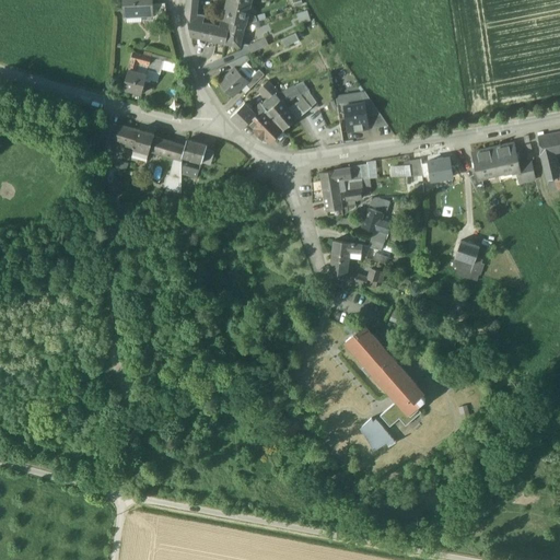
[(123,0),(124,16),(153,15),(154,15),(153,4),(153,0),(123,0)]
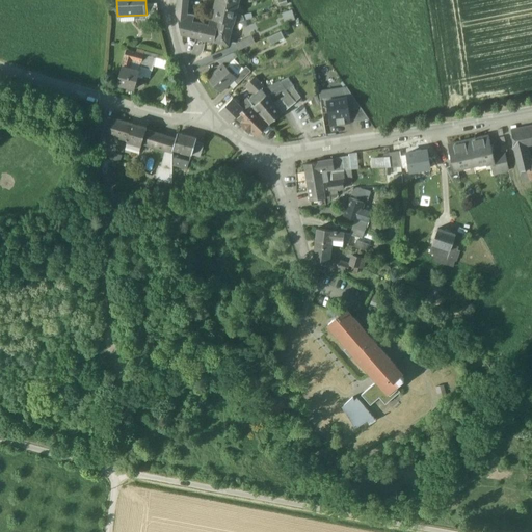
[(178,0),(178,11),(189,14),(190,0),(178,0)]
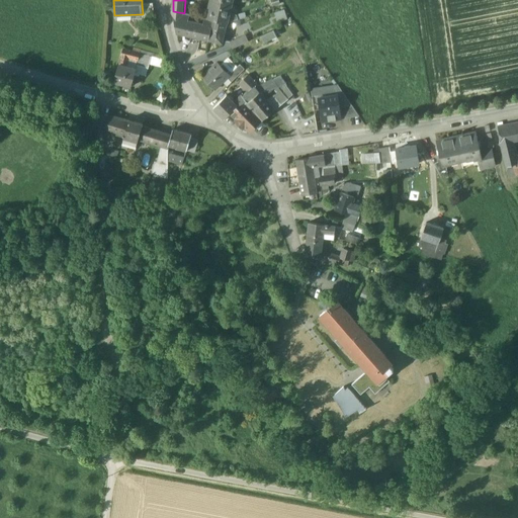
[(211,0),(185,0),(184,13),(189,14),(188,21),(203,24),(204,18),(196,16),(196,13),(208,14),(211,0)]
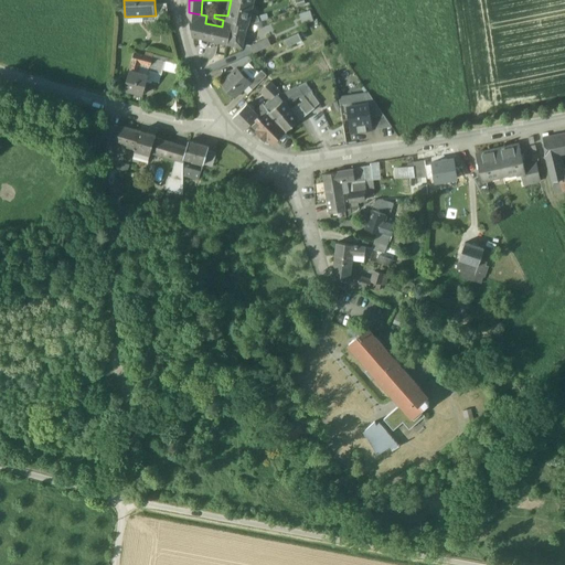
[(231,0),(227,16),(226,20),(233,22),(247,25),(253,0),(231,0)]
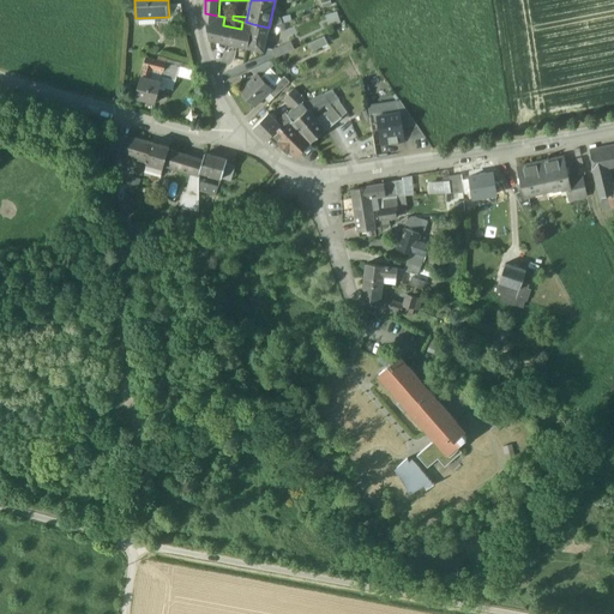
[(181,4),(168,5),(169,17),(168,17),(169,22),(184,22),(181,4)]
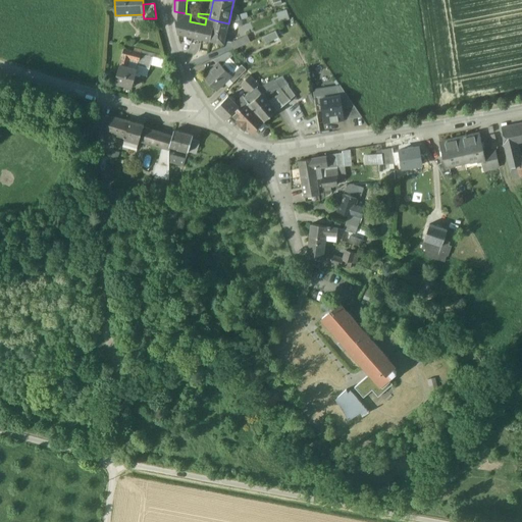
[(286,9),(276,12),(280,21),(290,18),(286,9)]
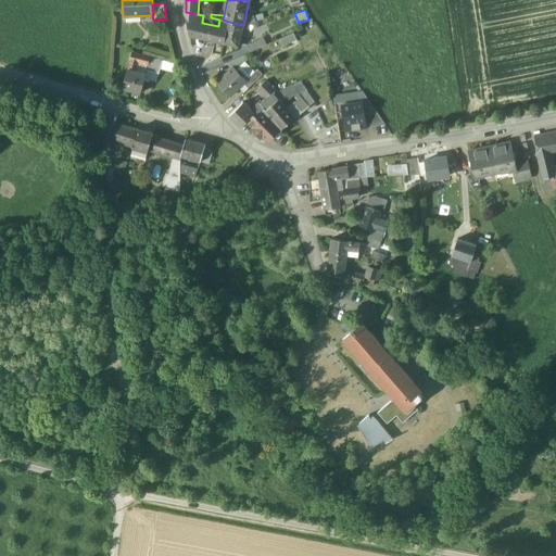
[(223,20),(219,20),(218,26),(202,23),(203,15),(198,14),(186,12),(189,36),(198,38),(197,43),(211,47),(212,41),(224,43),(229,22),(223,20)]
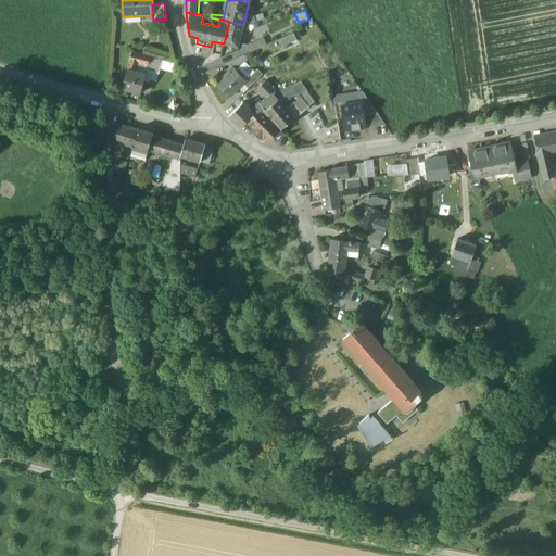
[(243,25),(229,22),(224,43),(239,47),(243,25)]
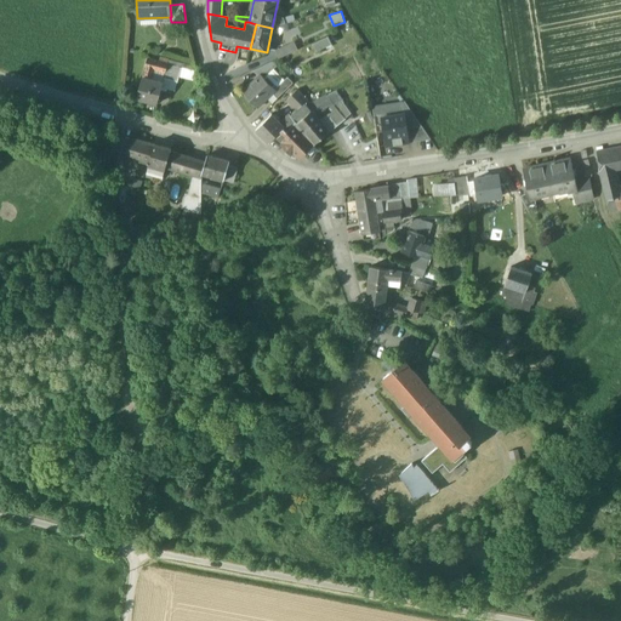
[(328,36),(313,44),(317,51),(331,44),(328,36)]
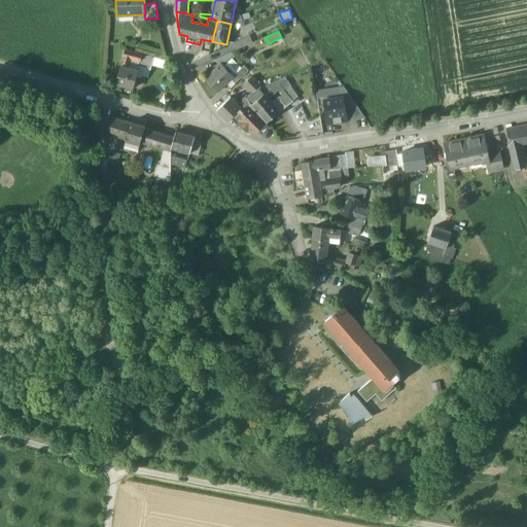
[(249,35),(234,43),(237,49),(252,42),(249,35)]
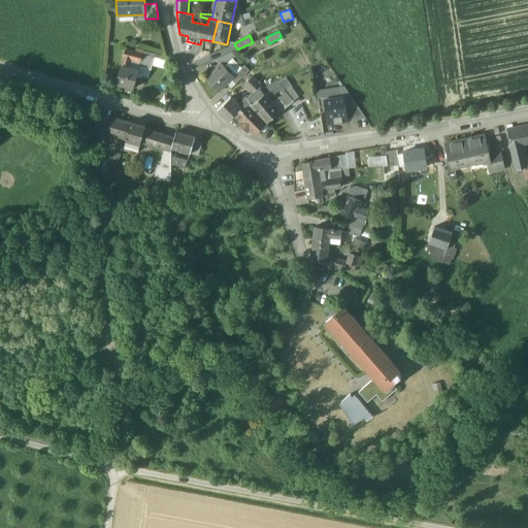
[(258,46),(267,42),(265,37),(256,41),(258,46)]
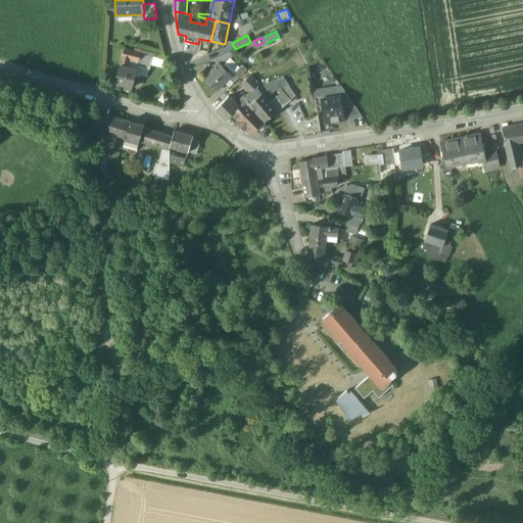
[(141,54),(125,50),(124,54),(130,56),(130,58),(137,60),(139,61),(141,54)]
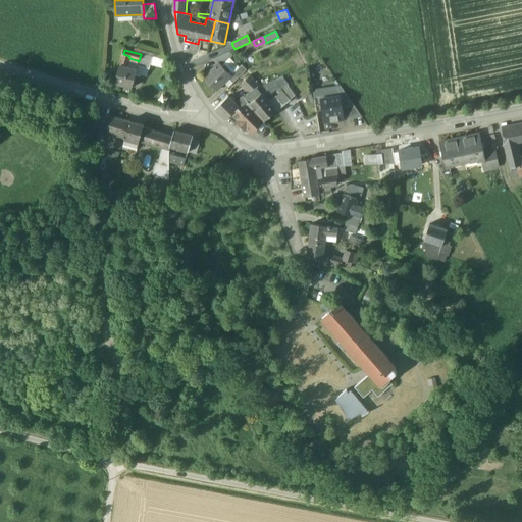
[(129,56),(123,54),(120,65),(126,67),(129,58),(129,56)]
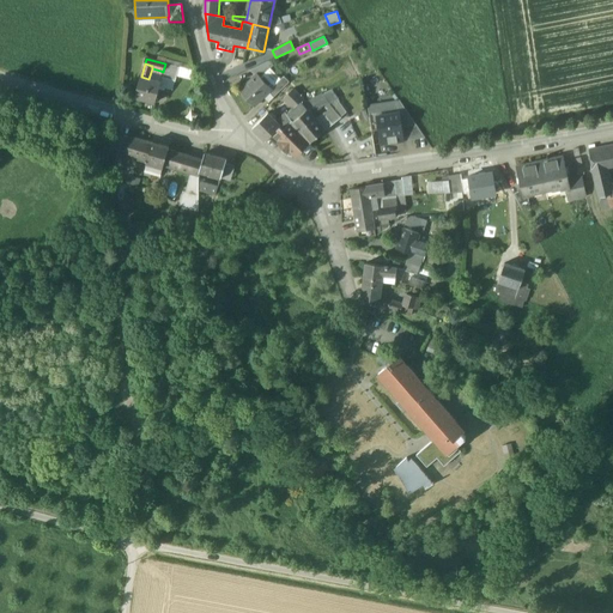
[(178,67),(165,64),(163,72),(163,74),(162,74),(161,77),(175,82),(176,76),(178,67)]
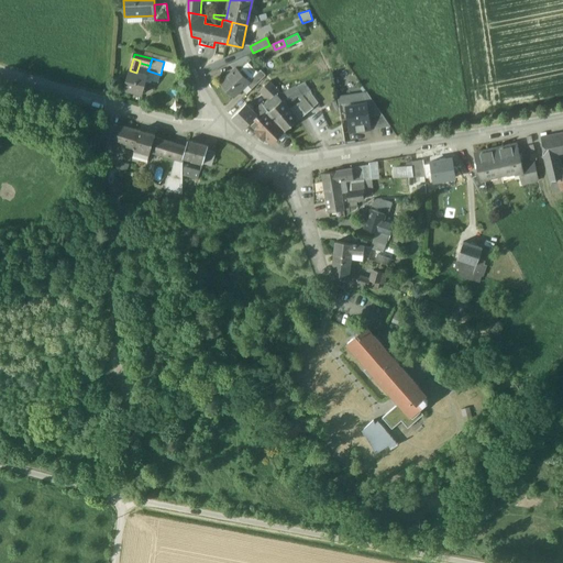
[(179,66),(164,62),(162,69),(177,74),(179,66)]
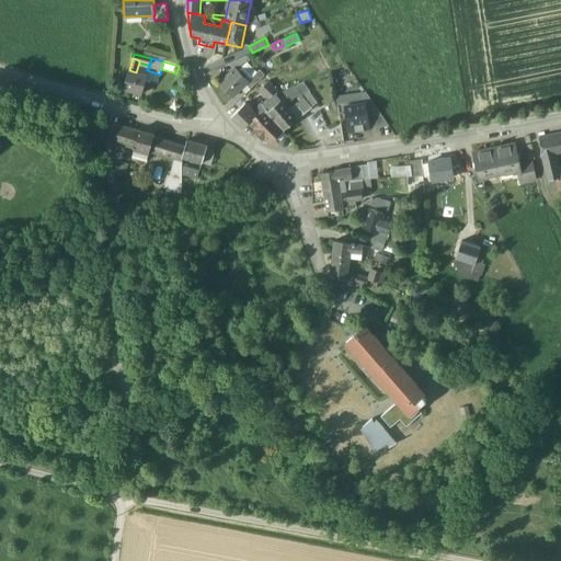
[(249,81),(236,68),(219,83),(232,98),(247,84),(249,81)]
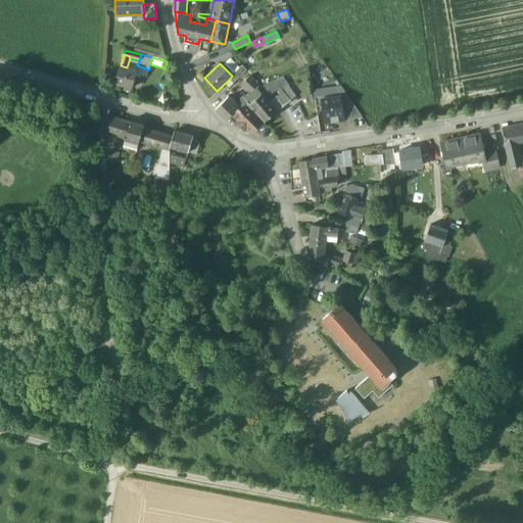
[(121,65),(120,65),(115,83),(115,84),(116,83),(132,88),(133,88),(137,70),(127,67),(121,65)]
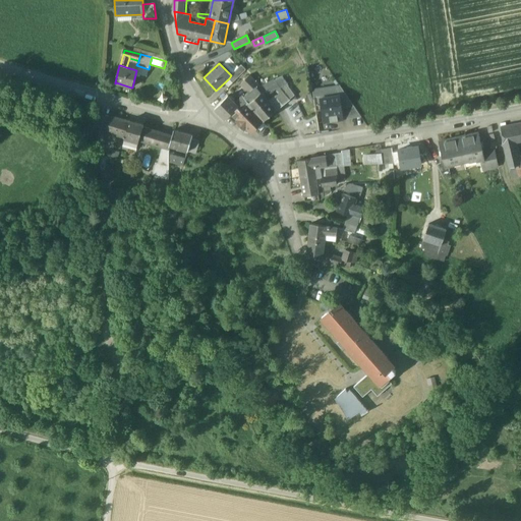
[(241,65),(231,75),(229,78),(233,82),(246,70),(241,65)]
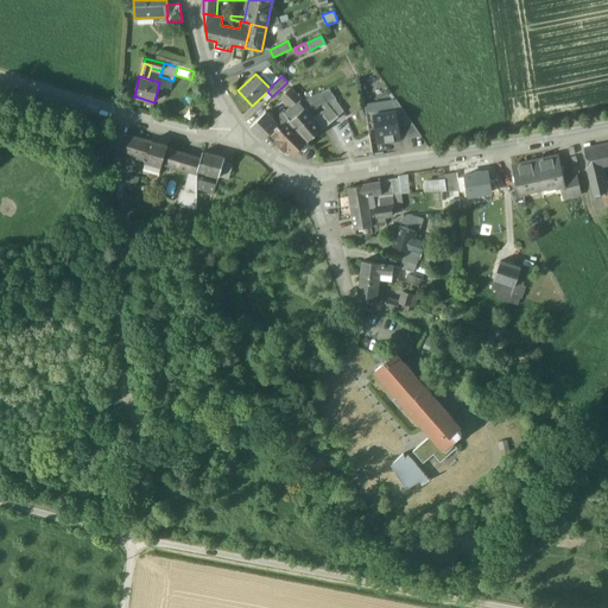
[(301,99),(290,88),(282,97),(291,107),(297,102),(301,99)]
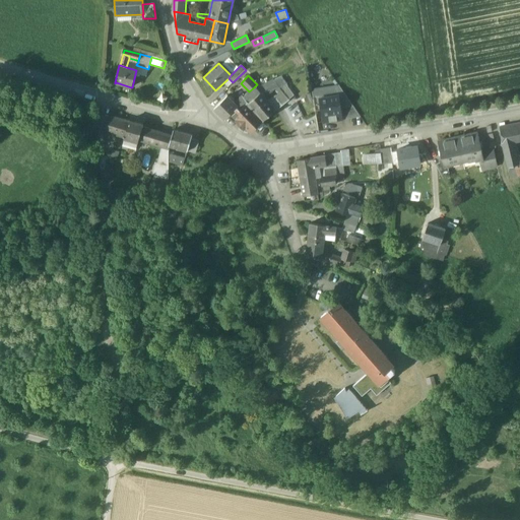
[(273,79),(260,87),(257,84),(254,87),(260,95),(264,91),(267,94),(279,86),(273,79)]
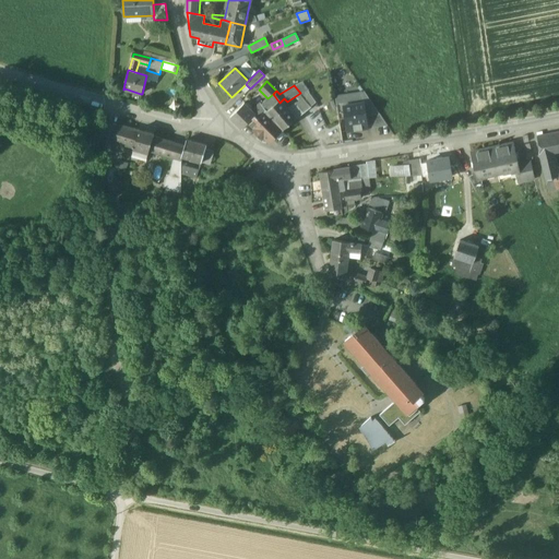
[(365,92),(335,97),(336,104),(343,103),(344,106),(365,103),(367,116),(379,114),(365,92)]
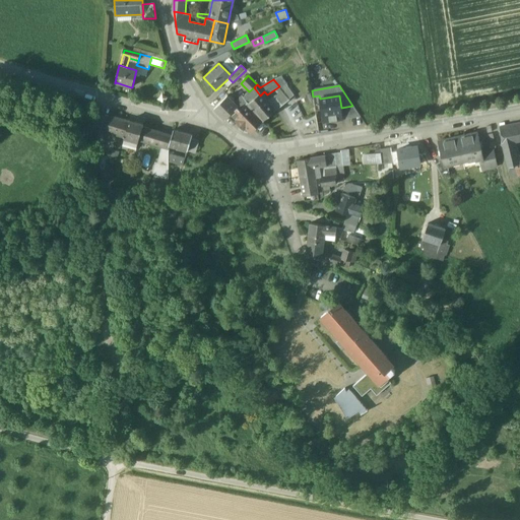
[(286,86),(281,89),(282,90),(286,95),(290,92),(286,86)]
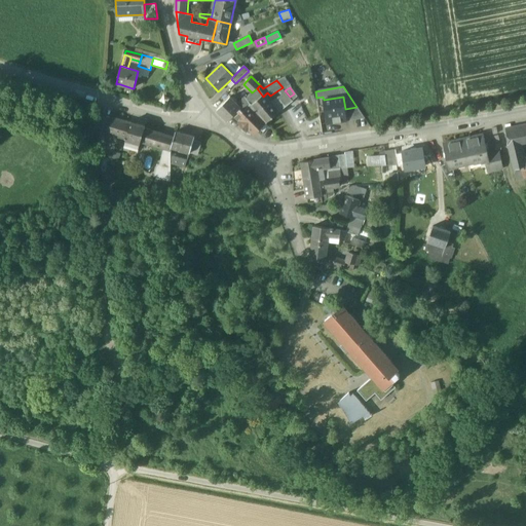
[(271,104),(269,101),(268,103),(263,97),(257,88),(252,92),(246,98),(251,104),(251,105),(264,120),(265,122),(278,112),(271,104)]
